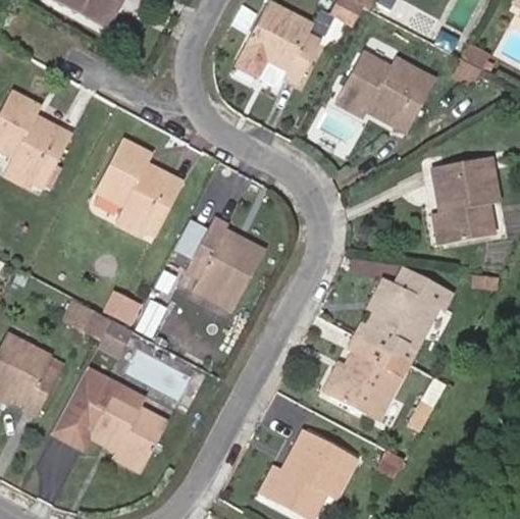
[(63,0),(62,1),(108,27),(122,0),(63,0)]
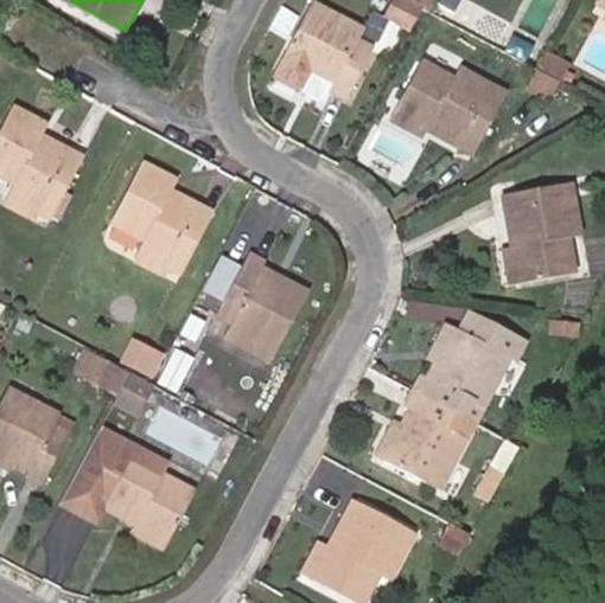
[(365,26),(313,0),(274,78),(316,101),(324,98),(330,88),(346,96),(374,45),(360,38),(365,26)]
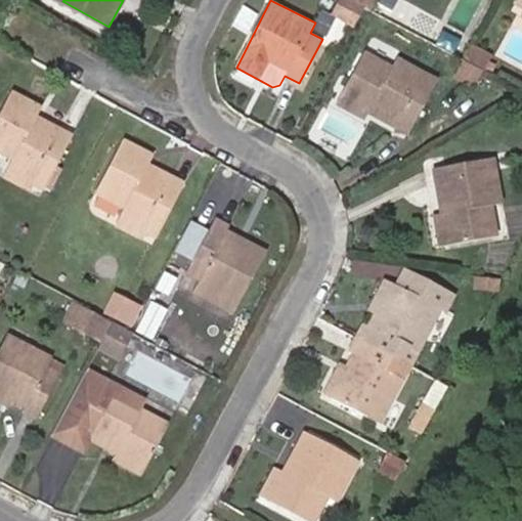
[(340,0),(335,9),(355,20),(364,3),(360,0),(340,0)]
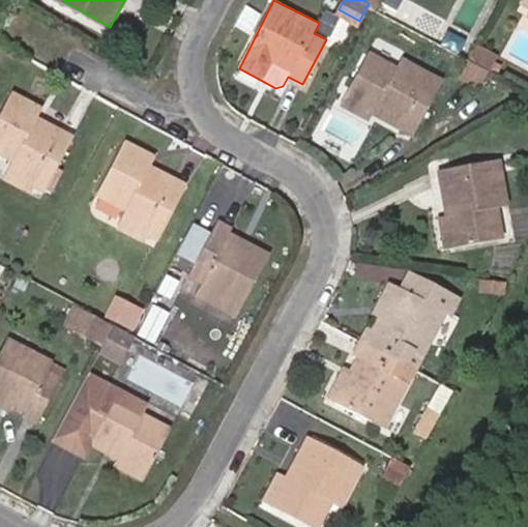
[(499,56),(480,45),(474,57),(493,67),(499,56)]
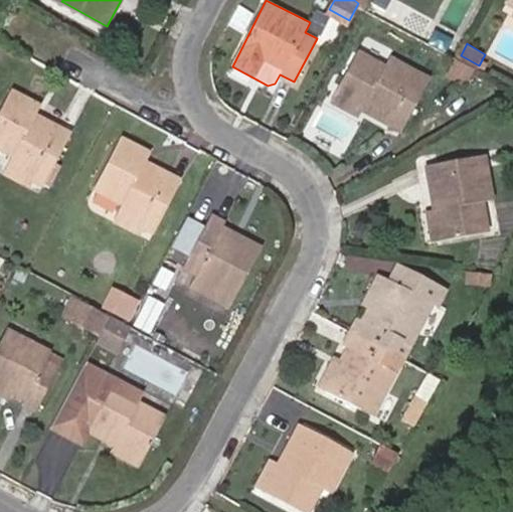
[(336,92),(364,106),(367,100),(377,105),(374,111),(404,127),(432,76),(390,55),(386,63),(358,49),(336,92)]
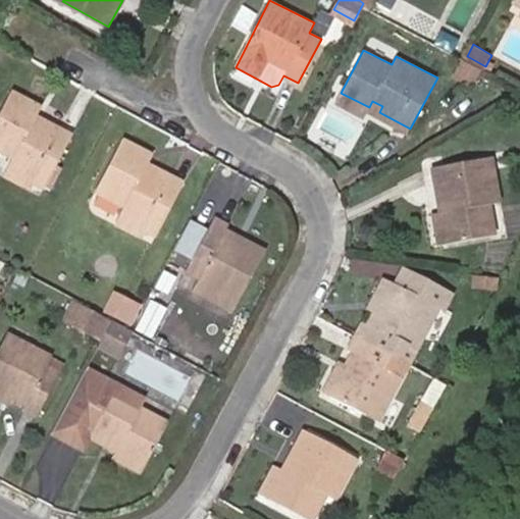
[(472,82),(478,68),(462,60),(456,73),(472,82)]
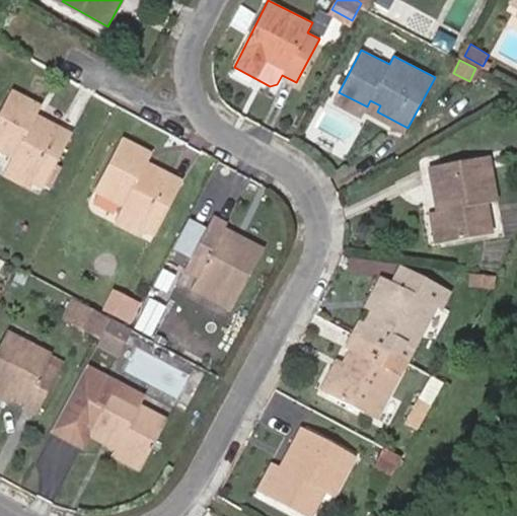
[(10,162),(35,176),(47,181),(72,132),(49,120),(46,126),(32,119),(35,114),(41,103),(13,89),(0,114),(0,146),(14,153),(10,162)]
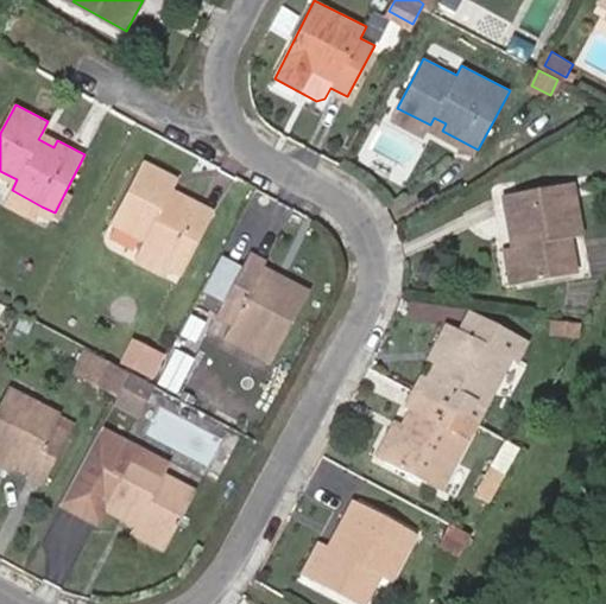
[(397,108),(392,116),(425,133),(430,125),(397,108)]
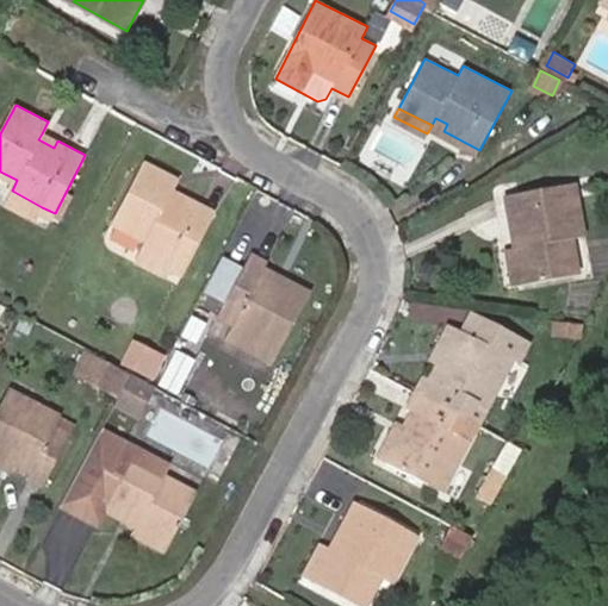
[(435,118),(432,125),(444,131),(447,124),(435,118)]
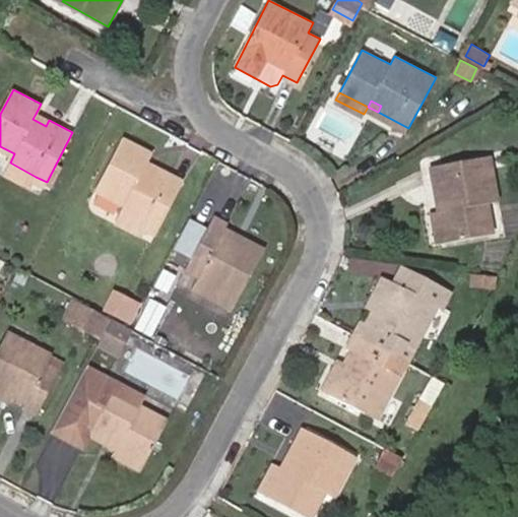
[(36,114),(33,119),(46,126),(49,120),(36,114)]
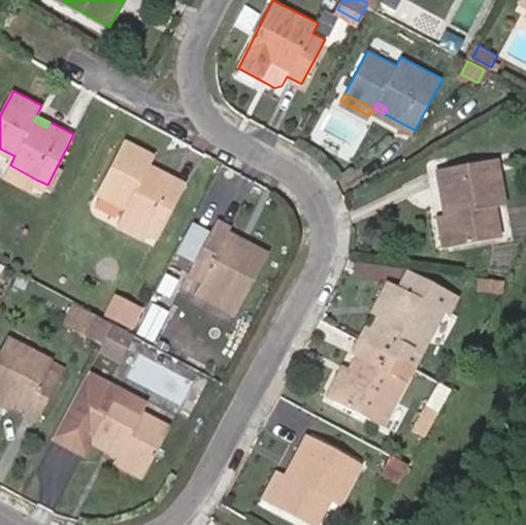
[(123,215),(146,227),(159,234),(187,183),(162,169),(158,176),(146,170),(151,163),(156,154),(125,138),(98,191),(127,206),(123,215)]
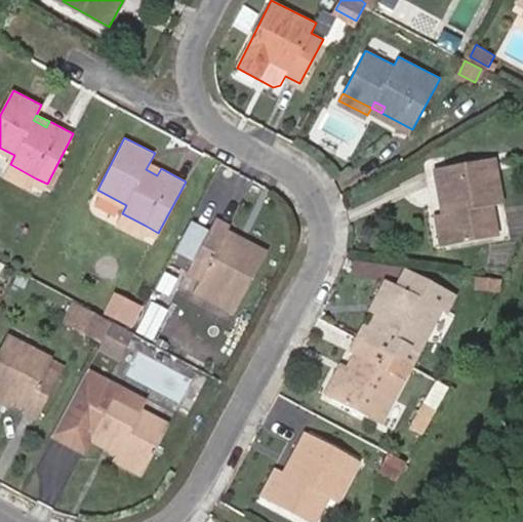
[(444,210),(450,243),(497,234),(492,204),(503,202),(493,156),(436,166),(443,201),(448,200),(450,209),(444,210)]
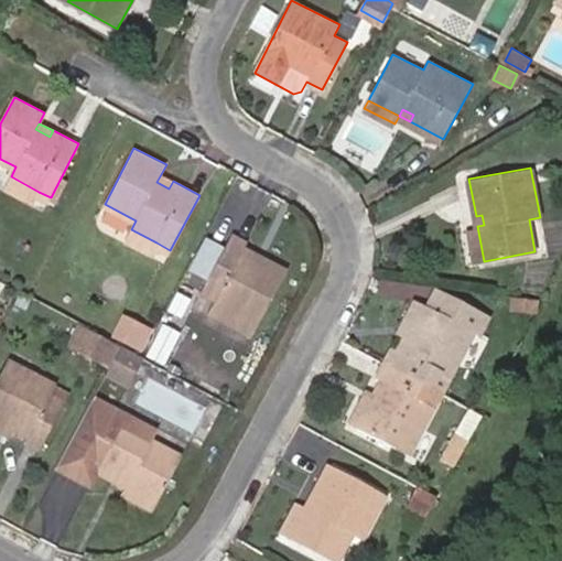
[(161,174),(157,182),(169,189),(173,181),(161,174)]
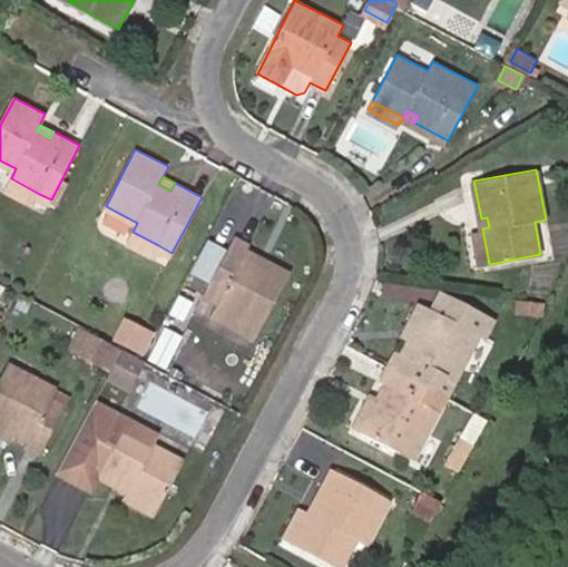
[(11,178),(6,188),(33,203),(39,194),(11,178)]
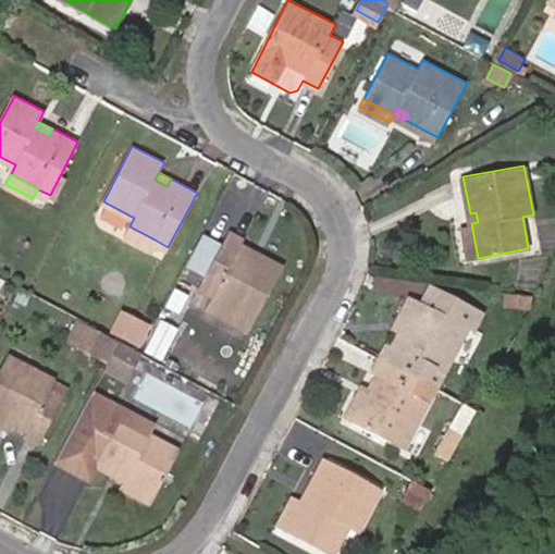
[(464,224),(470,259),(478,258),(471,223),(464,224)]
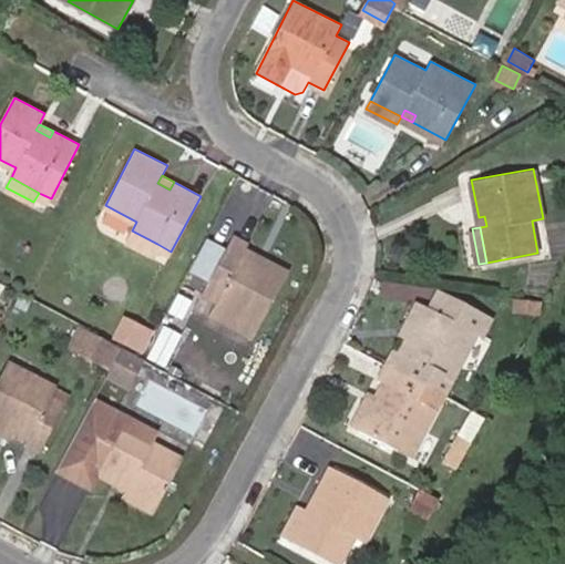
[(132,231),(127,239),(153,253),(157,244),(132,231)]
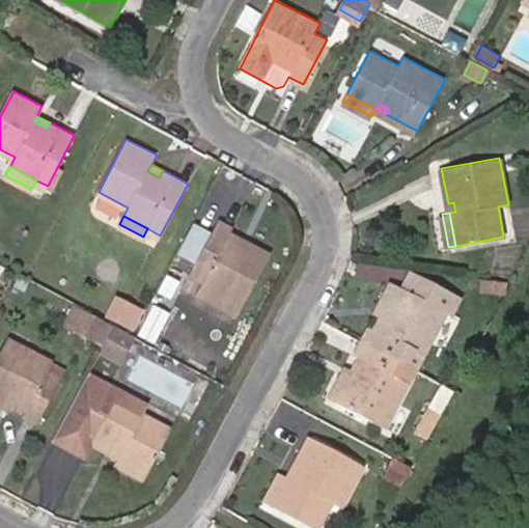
[(239,245),(226,239),(229,231),(233,225),(220,218),(189,275),(202,282),(244,304),(272,254),(242,238),(239,245)]
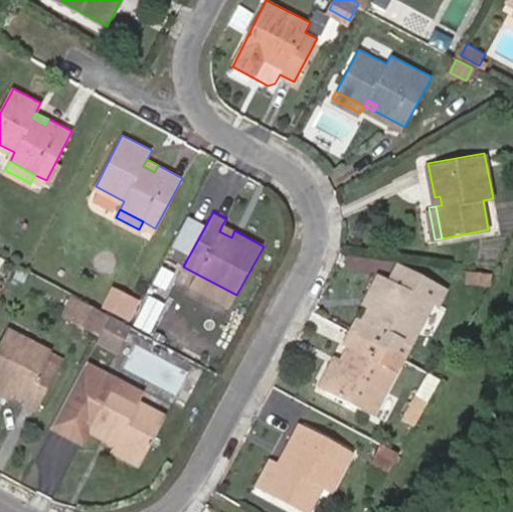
[(222,224),(219,231),(231,237),(234,230),(222,224)]
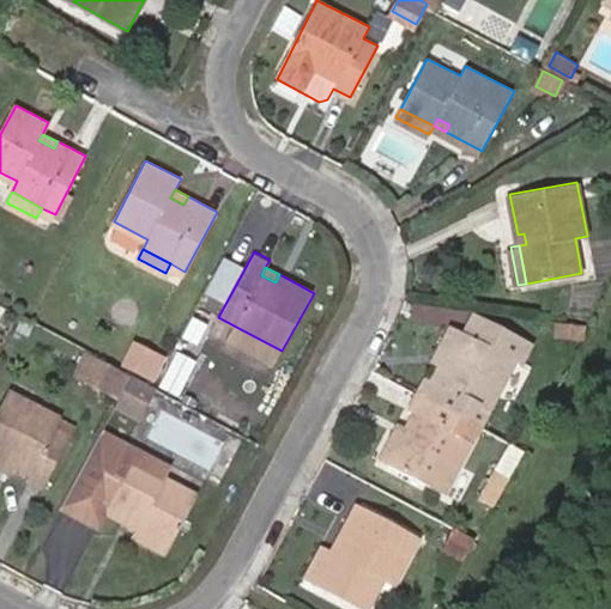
[(465,330),(492,346),(503,327),(475,311),(465,330)]
